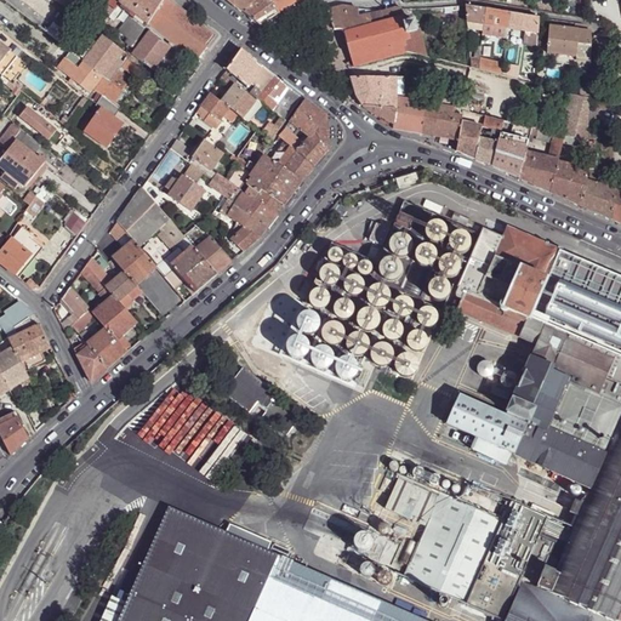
[(51,0),(12,0),(50,22),(60,5),(51,0)]
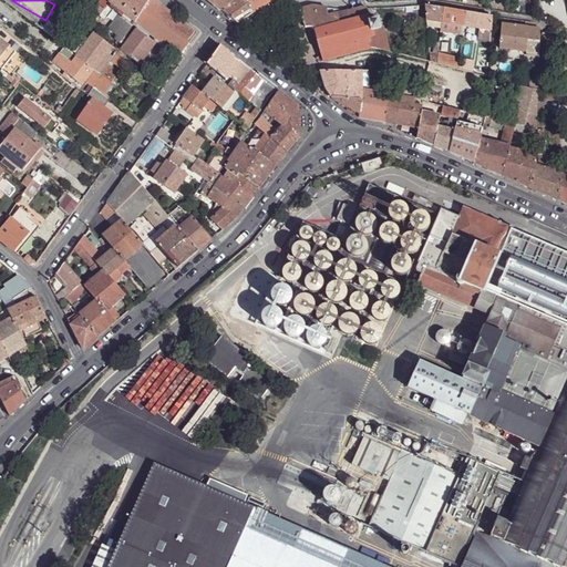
[(63,2),(60,0),(51,0),(63,11),(68,6),(63,2)]
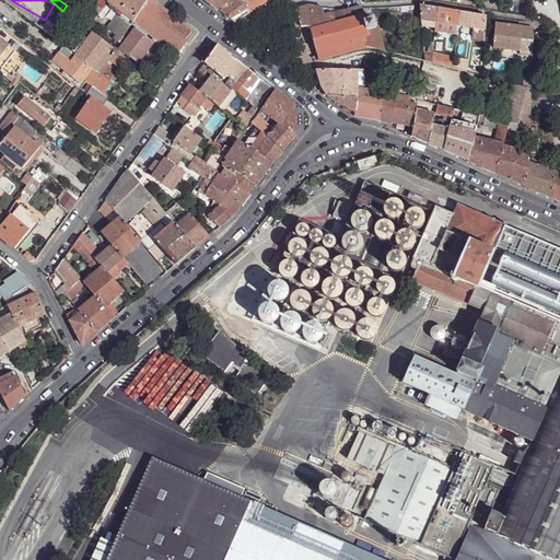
[(111,0),(102,0),(97,6),(98,6),(103,10),(108,3),(111,0)]
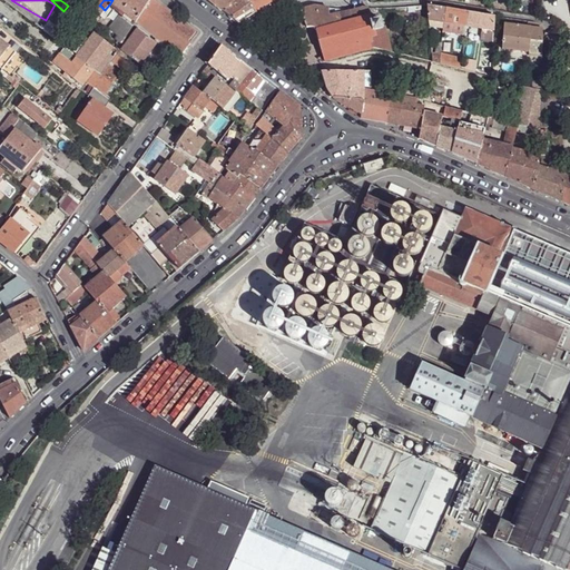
[(112,0),(110,3),(114,7),(121,12),(135,23),(149,0),(112,0)]
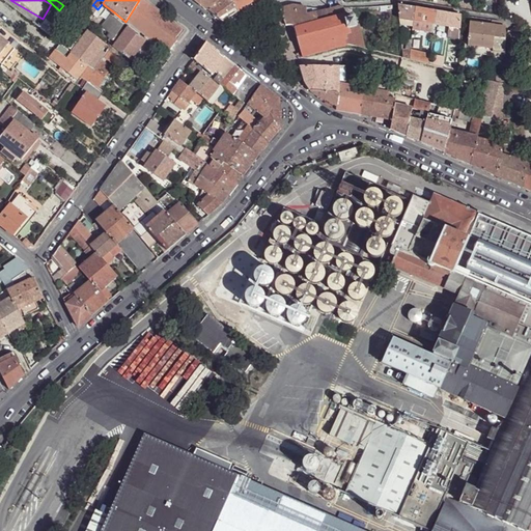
[(128,28),(145,42),(156,49),(160,46),(168,52),(176,40),(174,39),(178,34),(177,33),(180,30),(173,25),(164,17),(163,18),(155,11),(156,10),(141,0),(139,0),(126,22),(123,25),(128,28)]
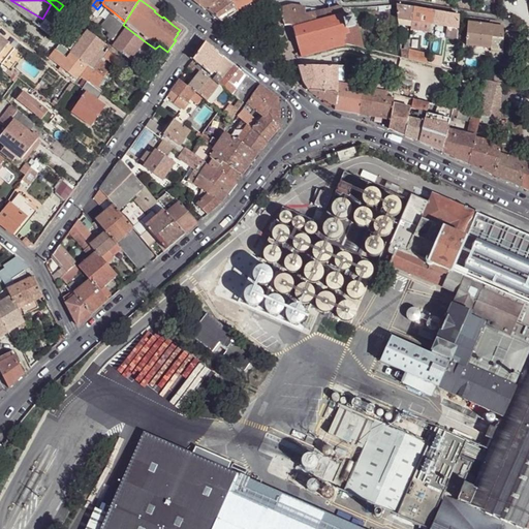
[(191,0),(206,11),(217,0),(191,0)]
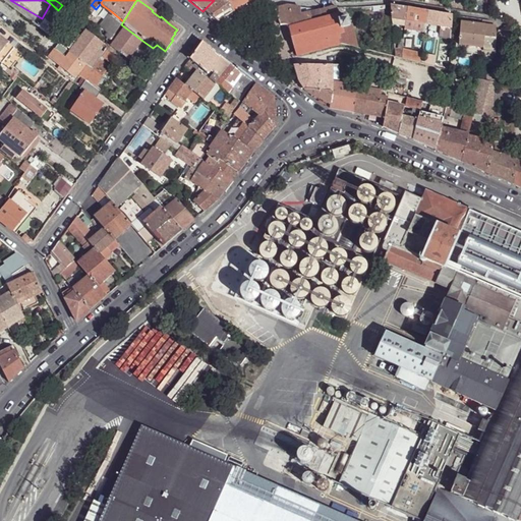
[(219,22),(234,12),(225,0),(219,0),(218,2),(216,0),(214,0),(203,11),(219,22)]
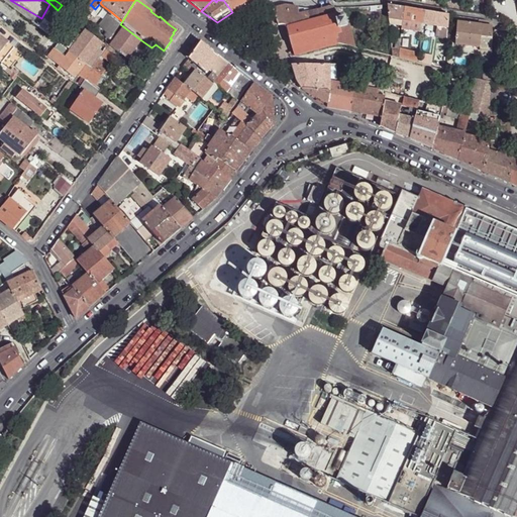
[(223,0),(232,12),(250,0),(223,0)]
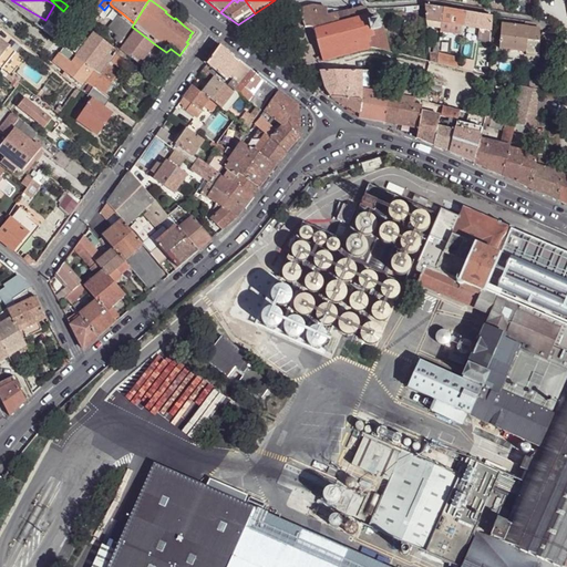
[(113,7),(110,3),(104,10),(102,12),(106,16),(113,7)]
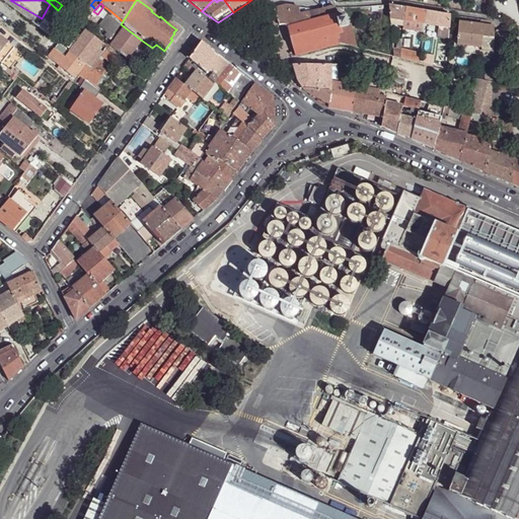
[(95,9),(91,5),(87,10),(91,13),(93,11),(95,9)]
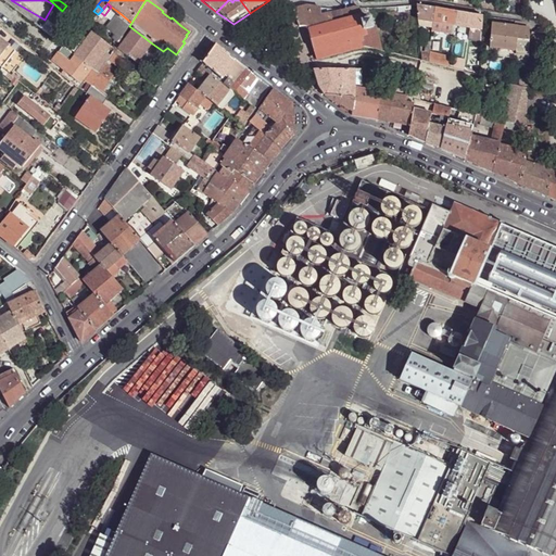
[(293,10),(298,22),(323,15),(320,8),(307,5),(293,10)]
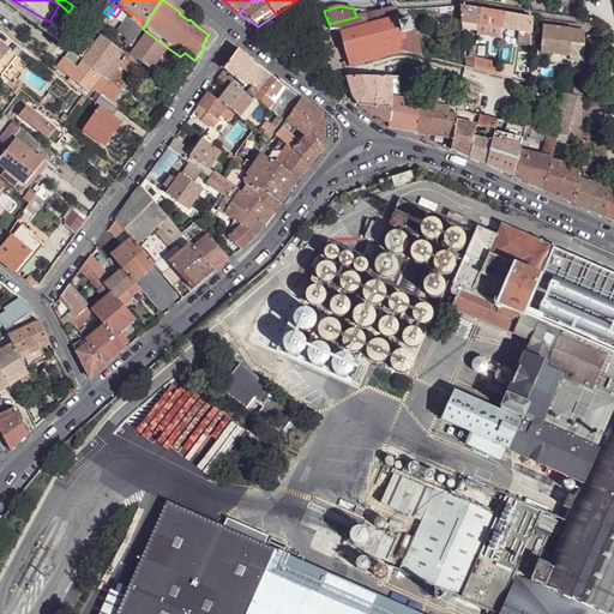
[(461,6),(462,23),(479,25),(481,10),(461,6)]
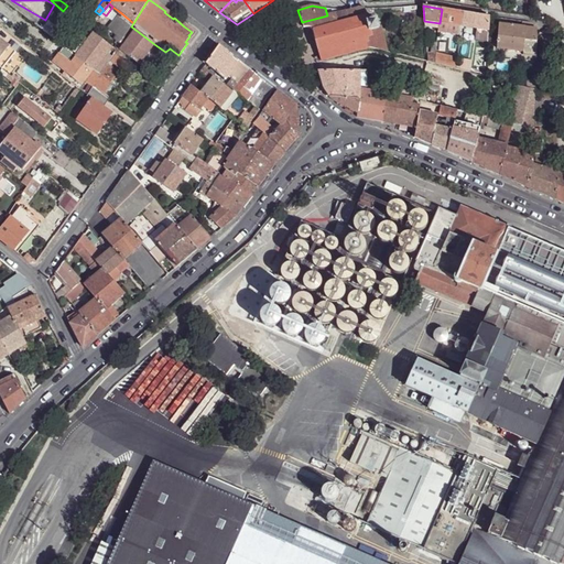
[(312,32),(318,53),(314,57),(316,62),(321,61),(323,60),(369,46),(370,47),(372,47),(375,49),(387,52),(387,51),(381,26),(380,26),(377,26),(376,19),(368,21),(367,17),(365,8),(361,8),(357,8),(345,11),(327,15),(302,22),(301,22),(303,28),(311,29),(312,32)]
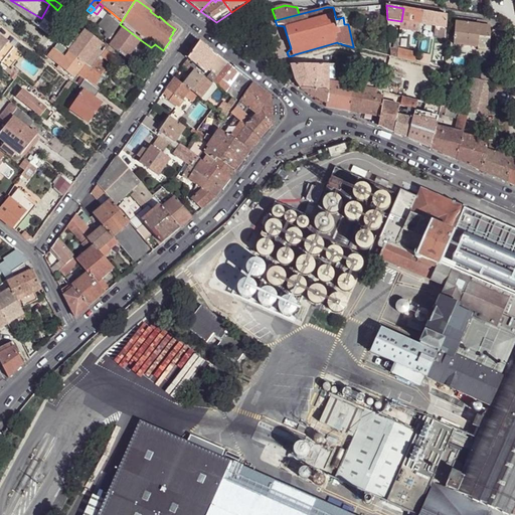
[(403,8),(401,21),(420,23),(422,11),(403,8)]
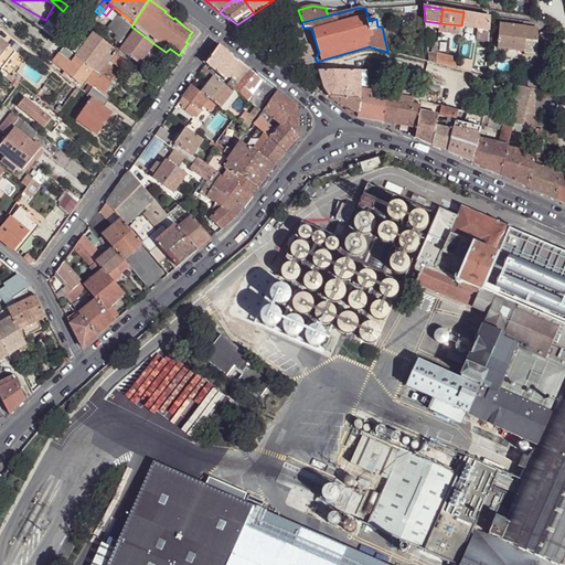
[(134,23),(120,12),(107,29),(116,36),(114,40),(120,44),(131,27),(134,23)]
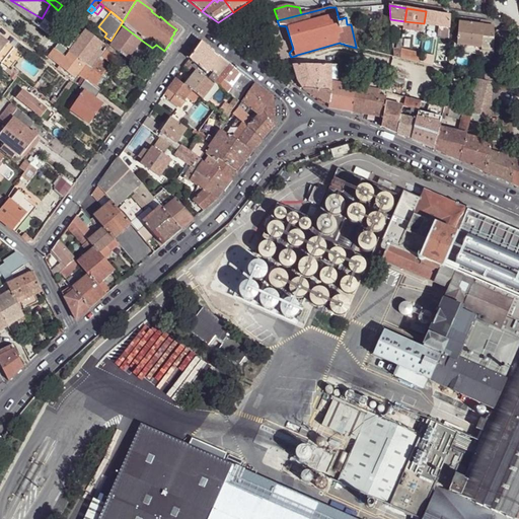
[(426,11),(424,23),(438,26),(449,27),(450,15),(426,11)]
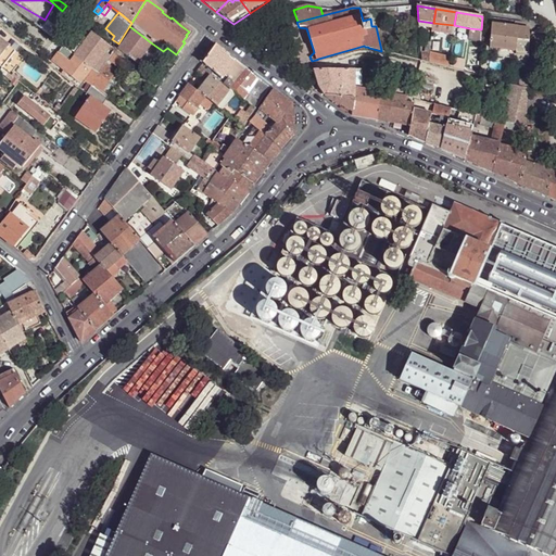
[(51,25),(47,22),(43,25),(41,29),(46,33),(51,25)]
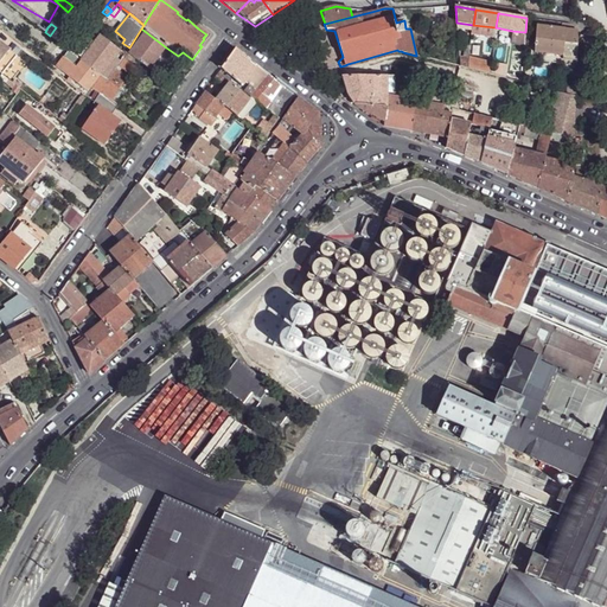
[(473,32),(496,34),(496,27),(473,25),(473,32)]
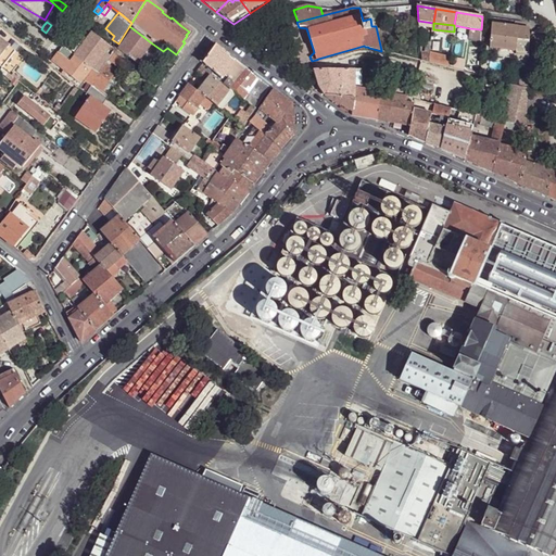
[(55,28),(51,25),(46,33),(58,41),(60,38),(52,33),(55,28)]
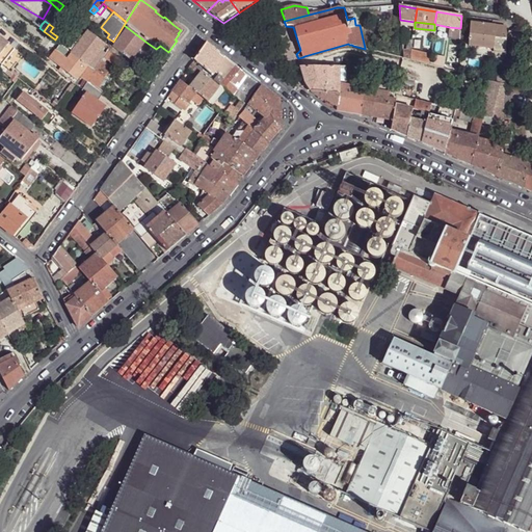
[(470,24),(469,46),(494,50),(495,36),(496,27),(470,24)]
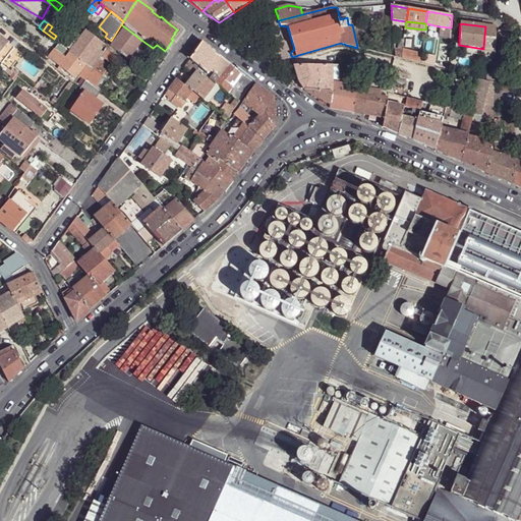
[(49,31),(56,36),(58,32),(52,26),(49,31)]
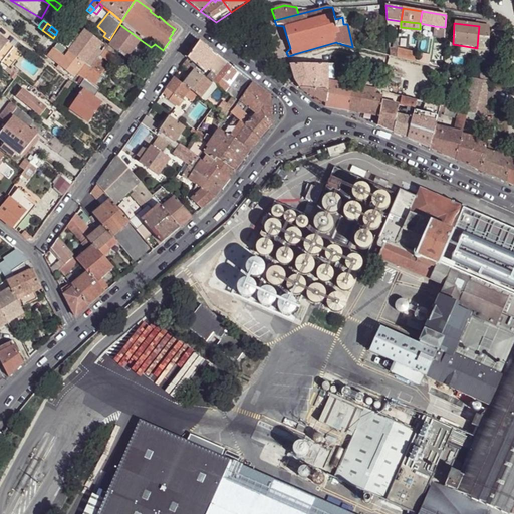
[(445,27),(434,26),(433,37),(440,38),(440,41),(444,42),(445,27)]
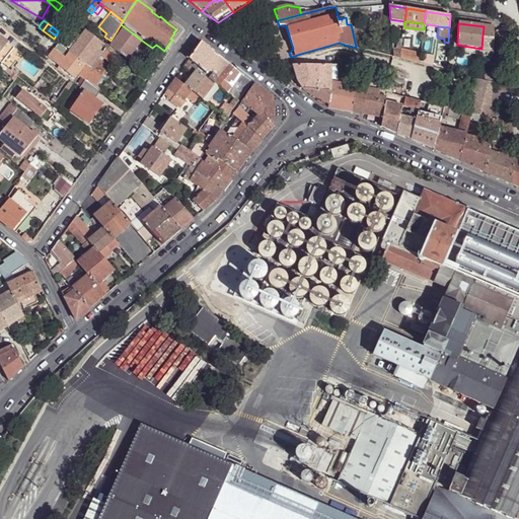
[(484,26),(483,35),(489,36),(494,36),(494,31),(495,27),(486,26),(484,26)]
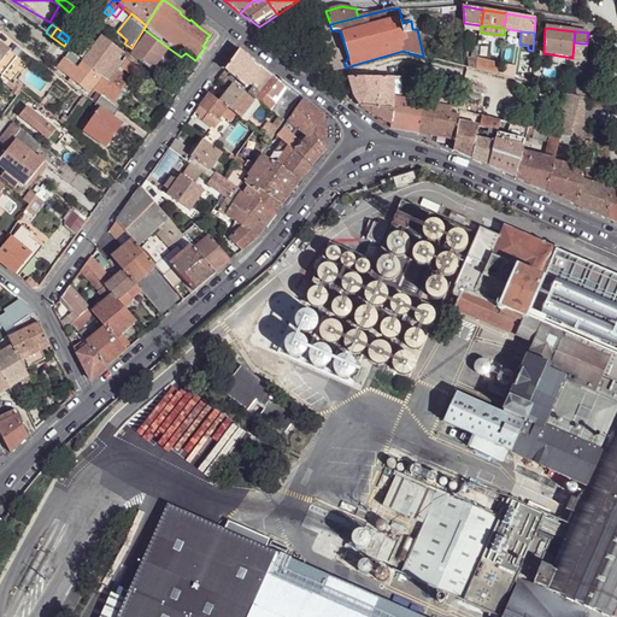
[(169,48),(148,33),(131,56),(152,71),(169,48)]
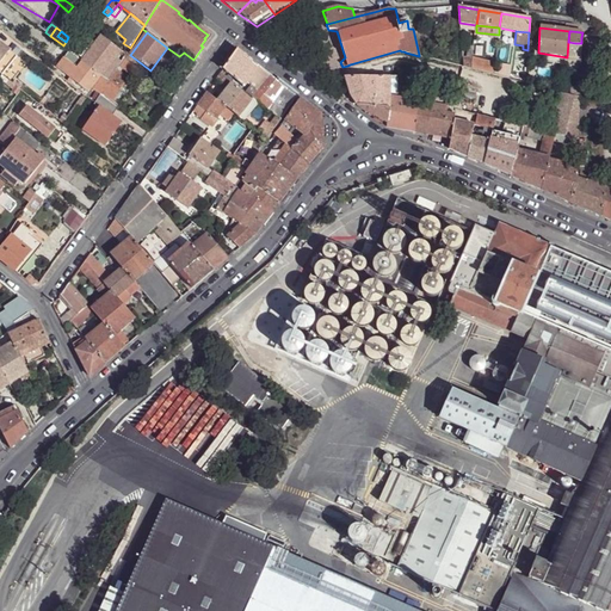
[(118,51),(102,37),(82,61),(100,75),(102,75),(115,59),(119,51),(118,51)]
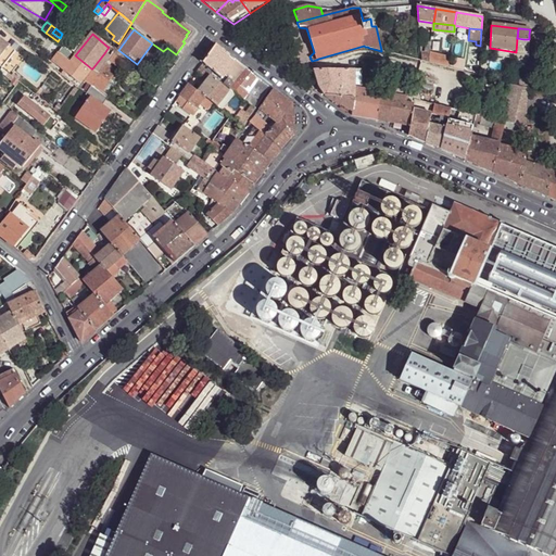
[(15,52),(0,39),(0,66),(2,68),(15,52)]
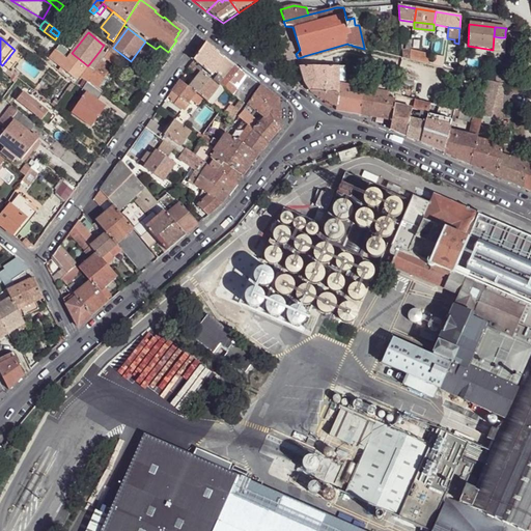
[(113,42),(107,37),(103,45),(104,45),(108,49),(110,46),(113,42)]
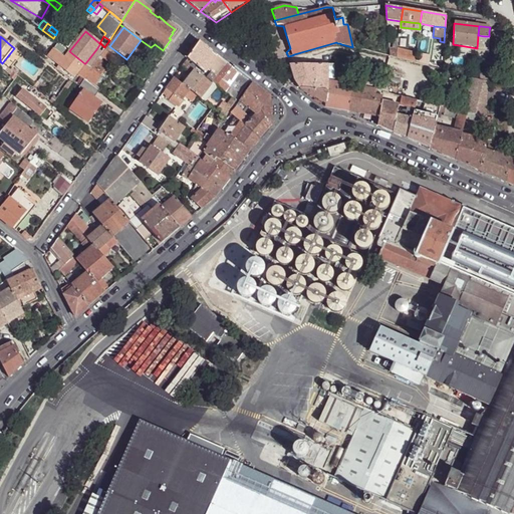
[(218,55),(200,41),(187,59),(205,74),(208,69),(218,55)]
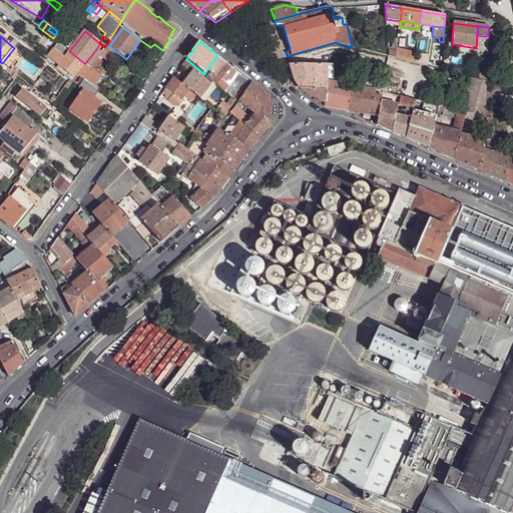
[(54,49),(47,57),(73,77),(84,63),(69,51),(58,43),(54,49)]
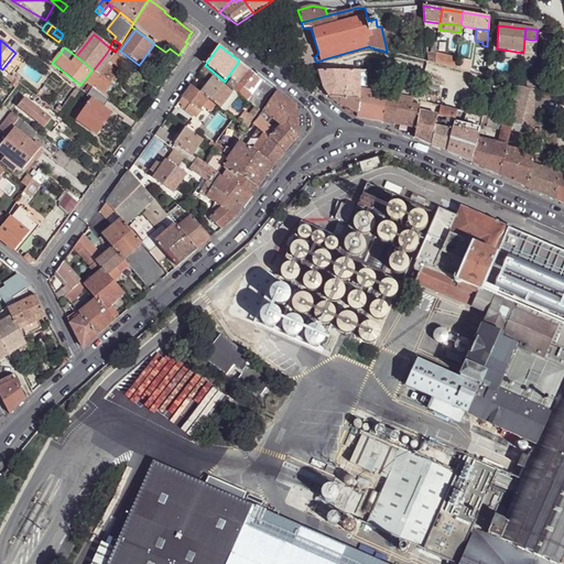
[(111,57),(106,54),(94,69),(99,75),(106,66),(108,62),(111,57)]
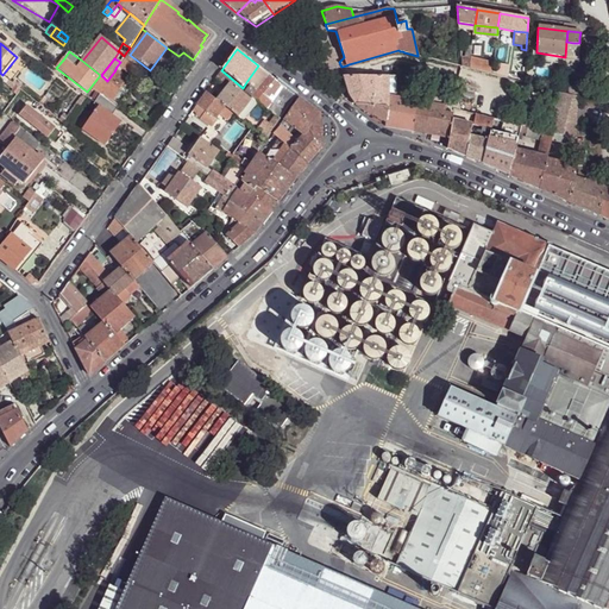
[(460,58),(462,67),(469,68),(470,63),(470,58),(465,58),(460,58)]
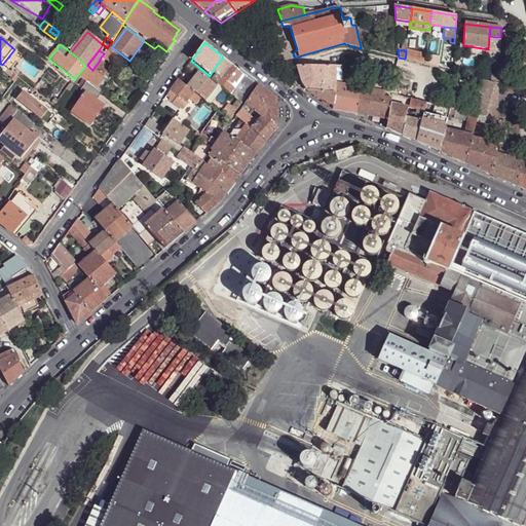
[(119,62),(106,51),(104,53),(101,58),(105,61),(115,68),(119,62)]
